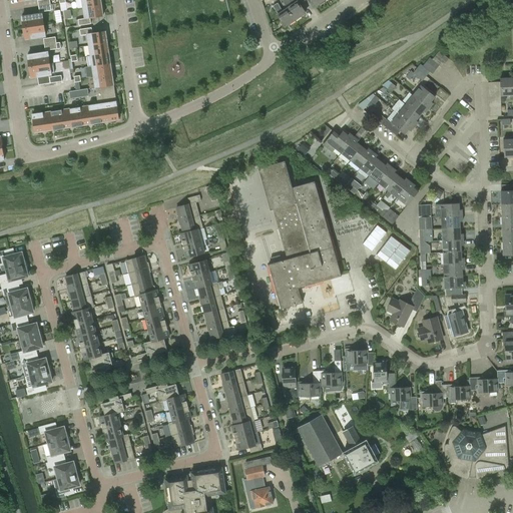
[(99,0),(81,0),(82,8),(101,5),(99,0)]
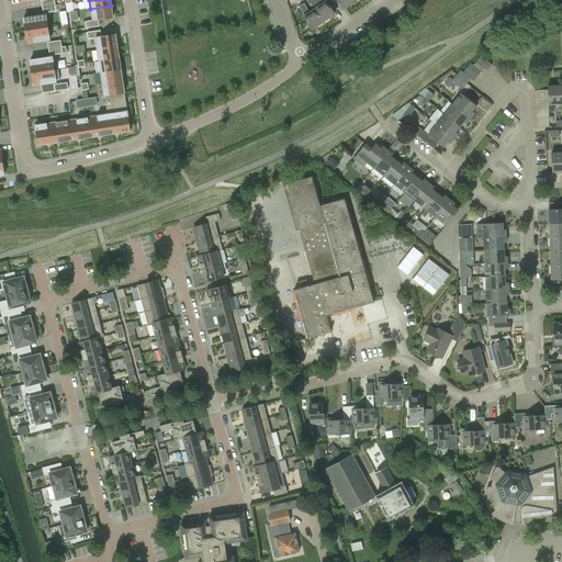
[(308,0),(308,1),(314,9),(323,23),(335,14),(328,4),(333,2),(330,0),(308,0)]
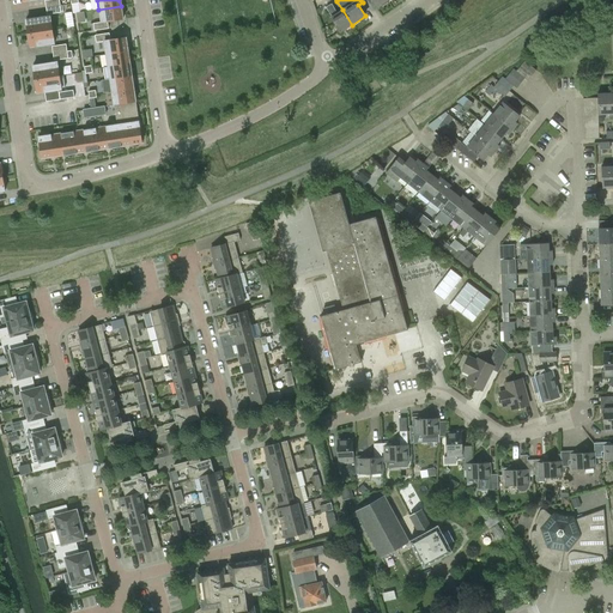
[(387,1),(386,0),(360,0),(363,2),(365,0),(368,0),(375,10),(387,1)]
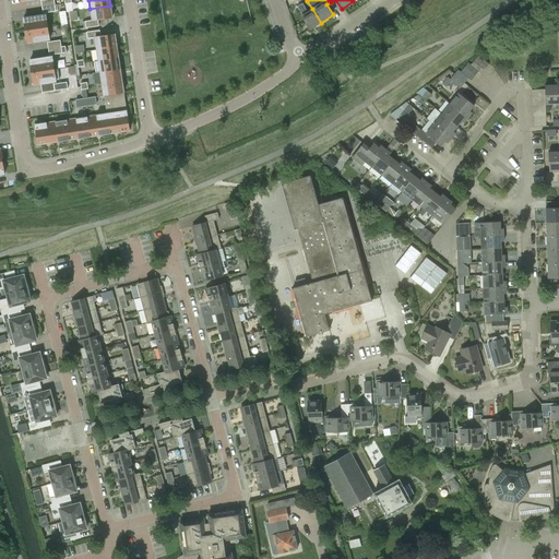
[(312,9),(307,13),(302,3),(297,7),(302,16),(301,16),(310,31),(321,23),(312,9)]
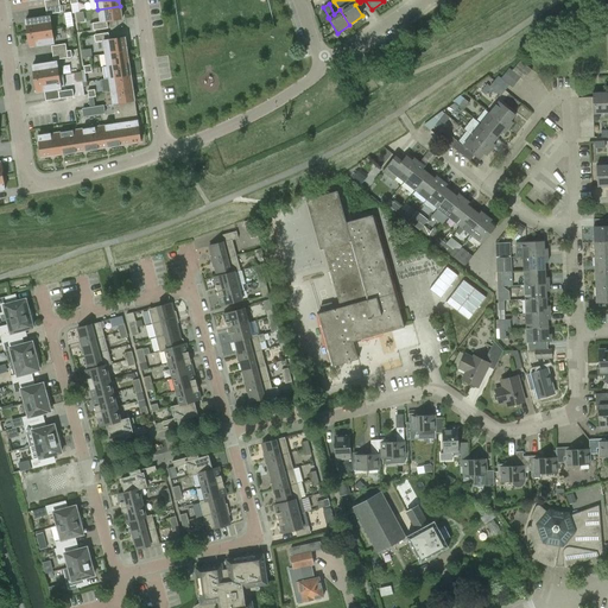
[(97,10),(100,23),(93,24),(94,31),(108,29),(107,21),(121,19),(120,6),(97,10)]
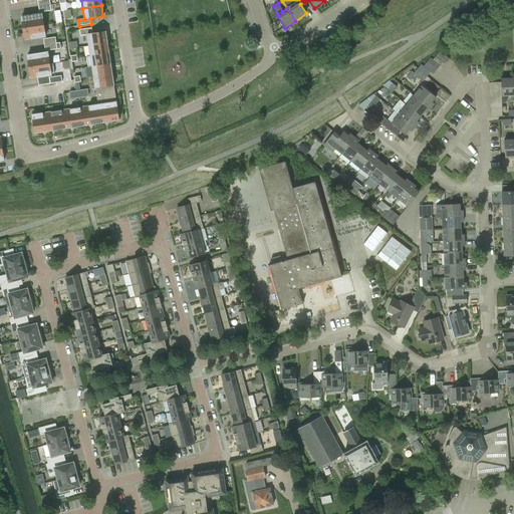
[(23,29),(43,25),(41,14),(21,17),(23,29)]
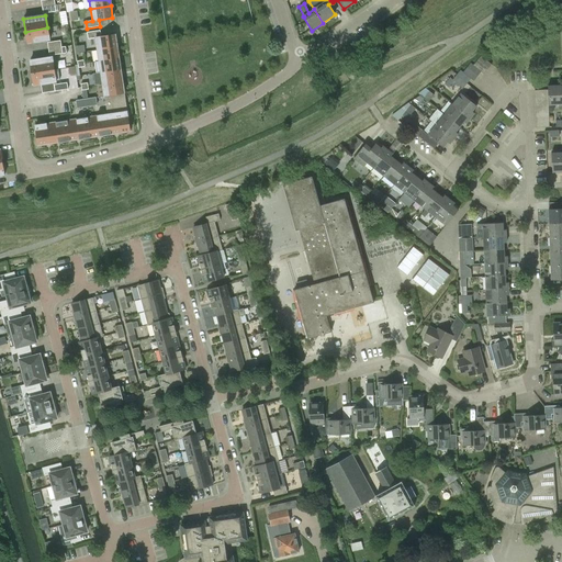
[(49,41),(47,27),(25,32),(27,44),(49,41)]
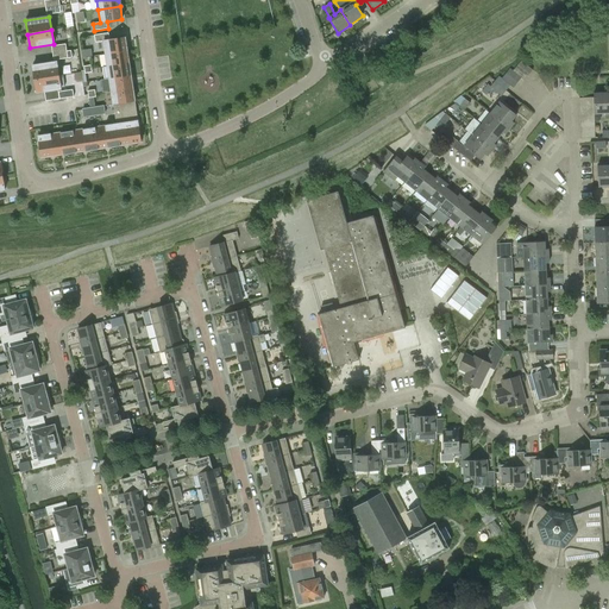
[(108,33),(94,36),(95,43),(104,42),(105,55),(127,51),(125,38),(110,41),(108,33)]
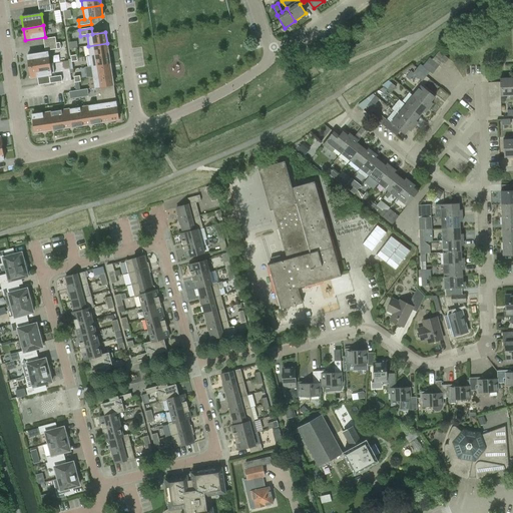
[(60,42),(56,43),(44,45),(45,51),(61,48),(60,42)]
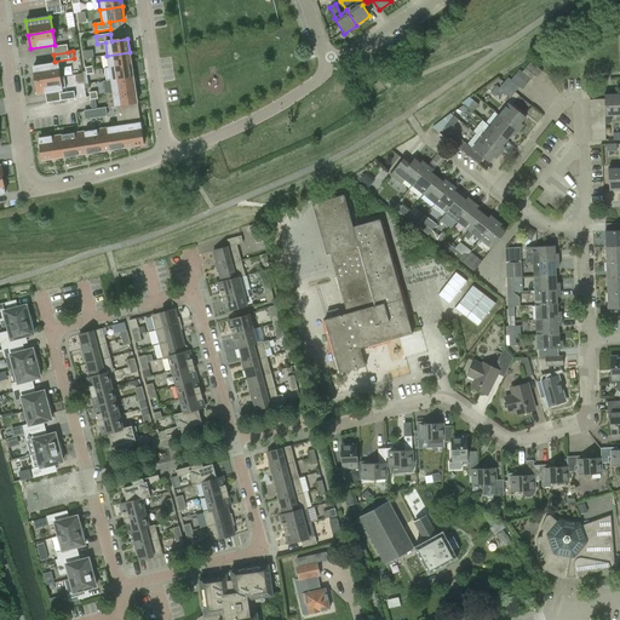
[(130,52),(107,56),(109,68),(131,65),(130,52)]
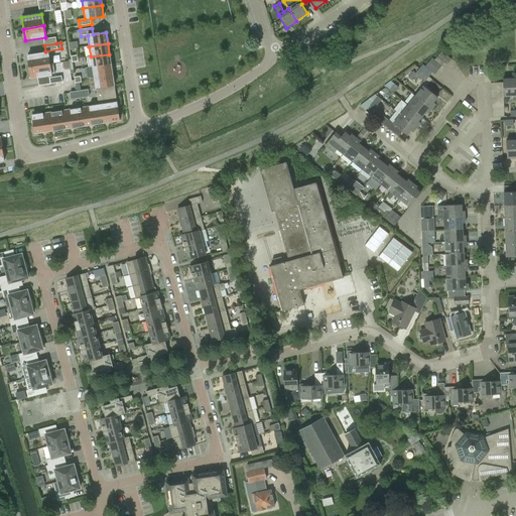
[(447,63),(450,59),(441,51),(437,55),(447,63)]
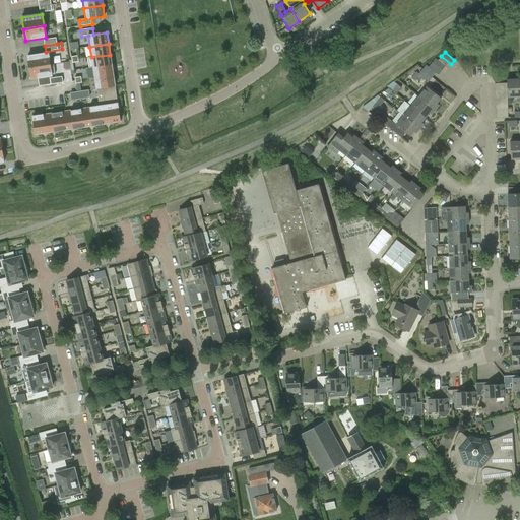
[(29,68),(50,65),(48,53),(27,56),(29,68)]
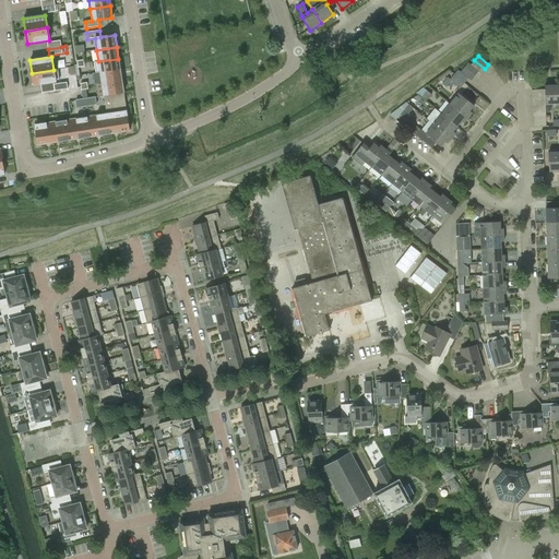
[(118,59),(98,61),(94,62),(95,73),(99,73),(120,70),(118,59)]
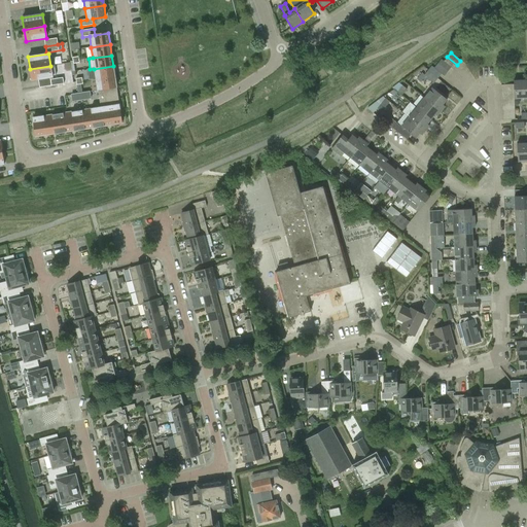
[(444,61),(444,62),(451,67),(453,70),(457,65),(447,57),(444,61)]
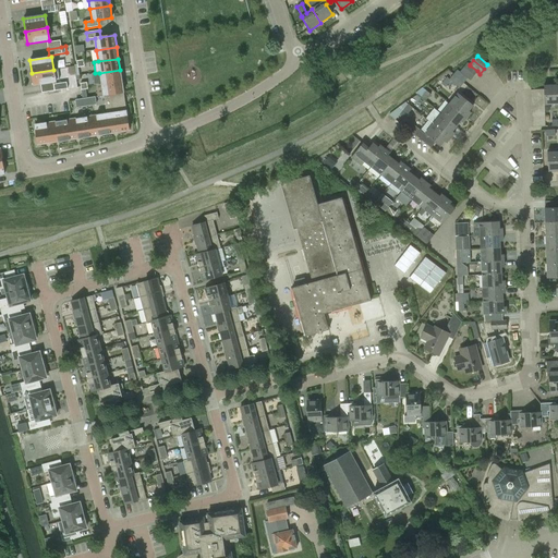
[(466,63),(463,68),(473,76),(477,71),(470,65),(466,63)]
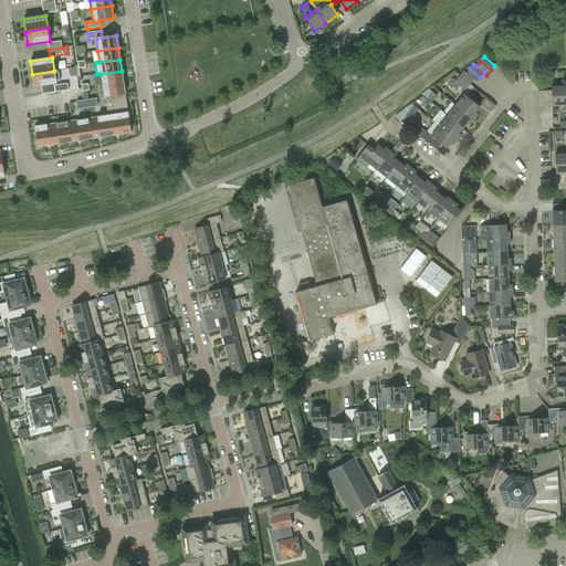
[(470,69),(465,73),(474,80),(477,82),(480,77),(470,69)]
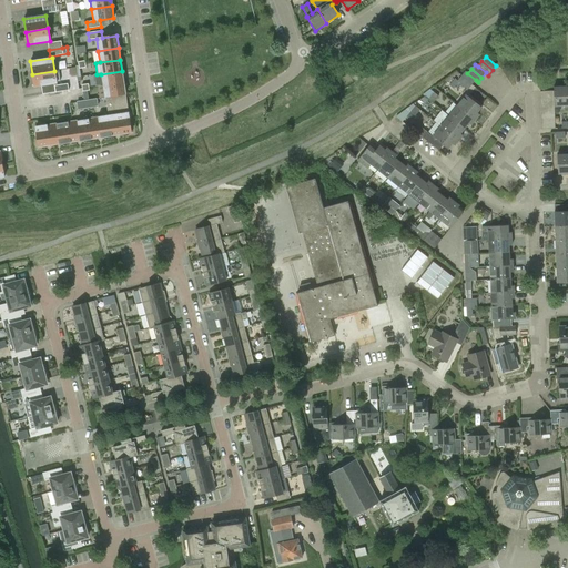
[(54,71),(32,74),(33,88),(57,83),(56,82),(60,81),(58,70),(54,71)]
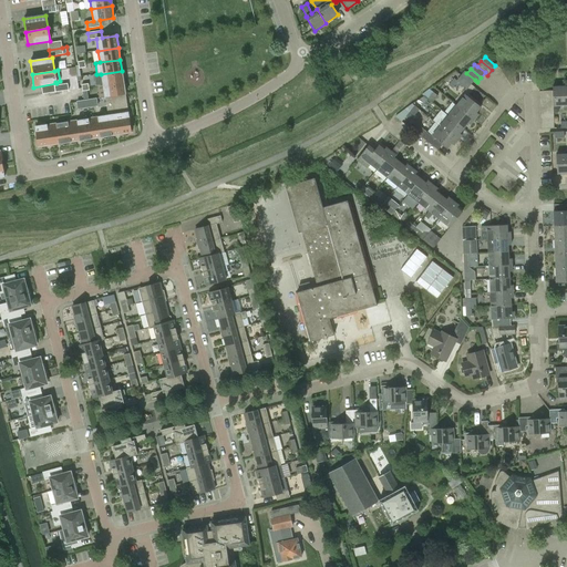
[(122,71),(101,74),(103,85),(123,82),(122,71)]
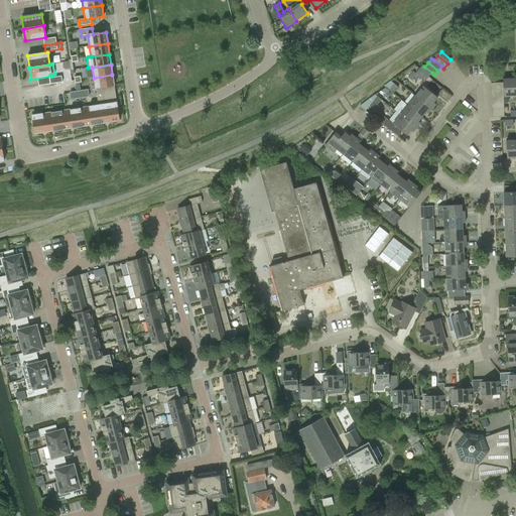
[(432,73),(424,67),(422,65),(418,69),(428,77),(432,73)]
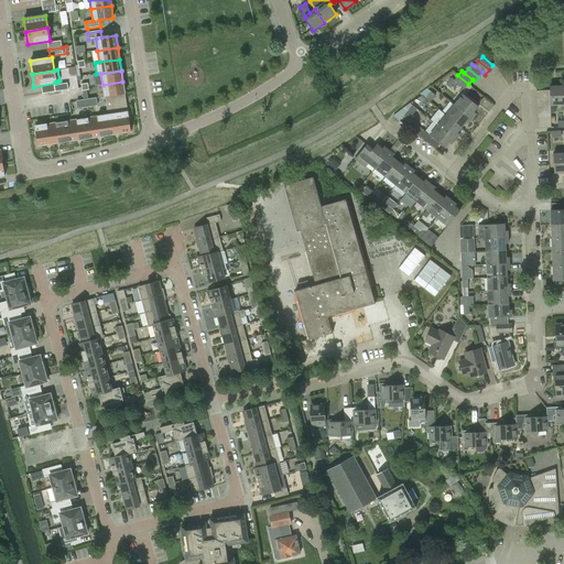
[(465,89),(468,84),(457,75),(454,79),(452,78),(445,85),(451,88),(455,82),(465,89)]
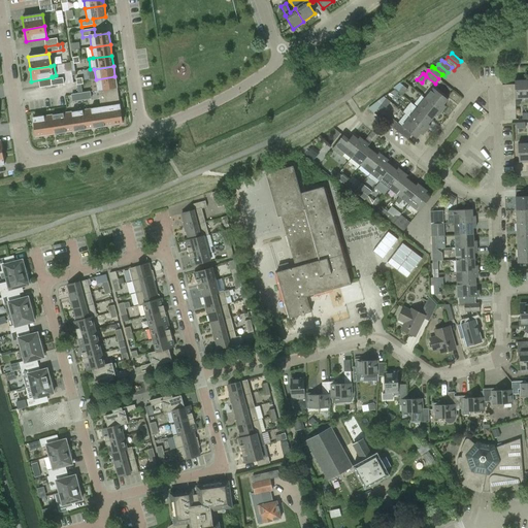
[(94,92),(98,91),(117,88),(114,76),(96,79),(92,80),(94,92)]
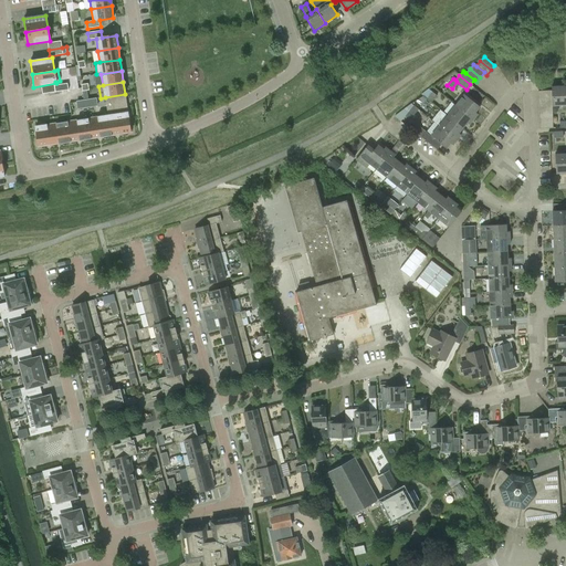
[(565,84),(552,86),(553,106),(565,105),(565,84)]
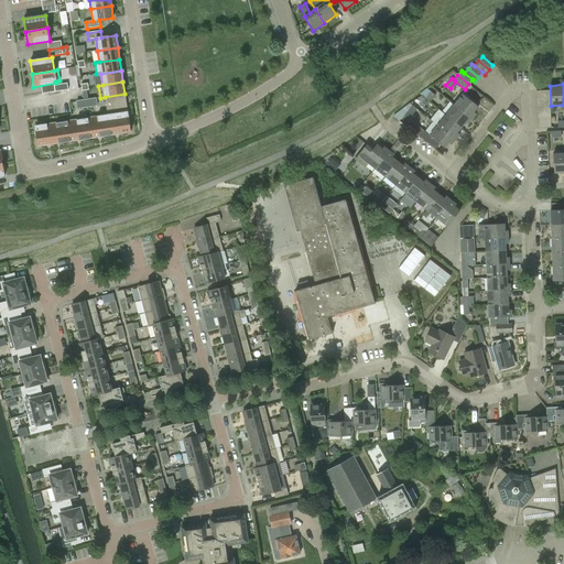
[(88,87),(82,88),(84,99),(96,98),(95,93),(87,94),(87,90),(89,89),(88,87)]
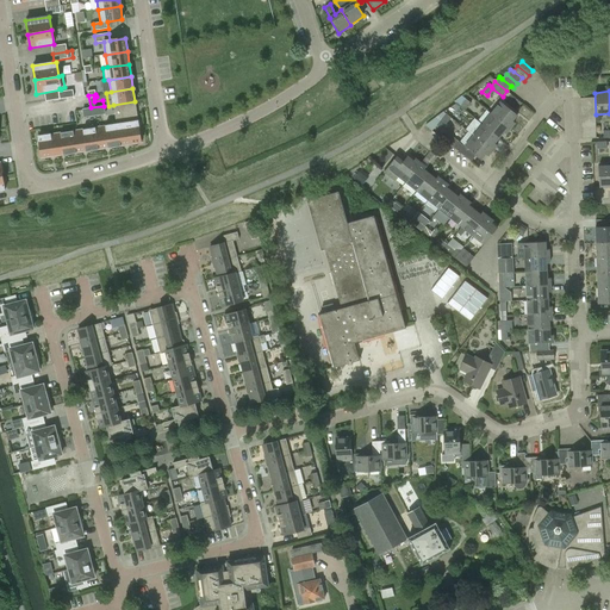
[(460,106),(460,107),(462,109),(465,111),(471,104),(466,100),(460,106)]
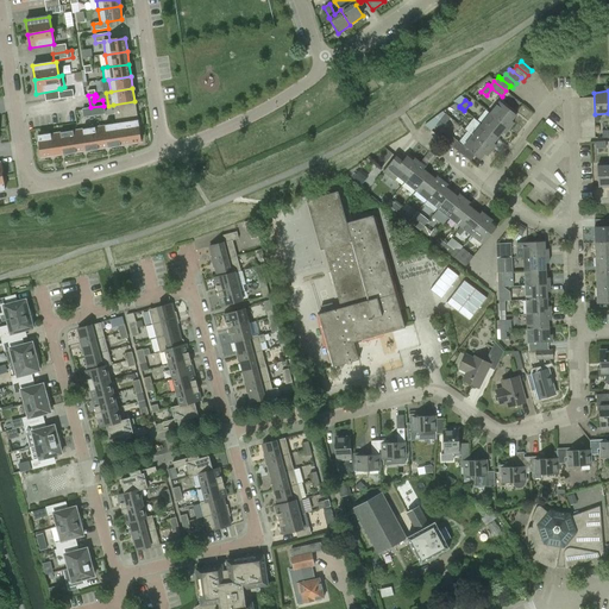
[(135,101),(113,105),(115,125),(126,123),(138,121),(135,101)]
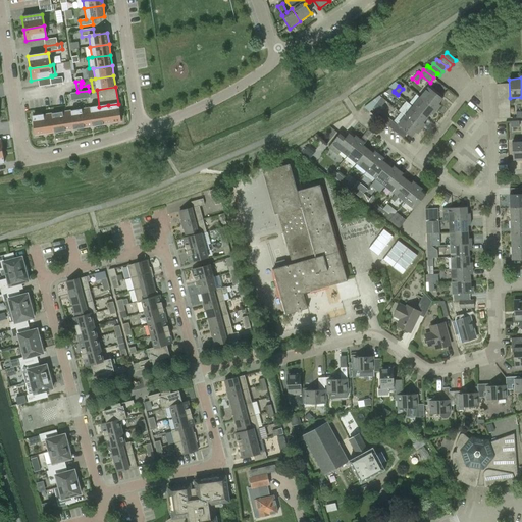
[(421,97),(437,110),(441,105),(438,103),(442,99),(429,88),(421,97)]
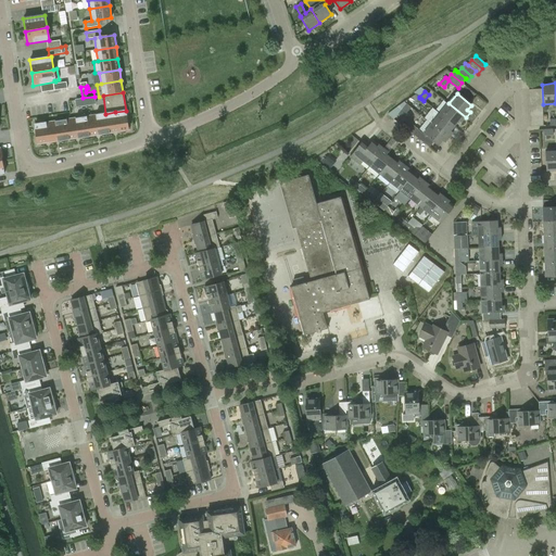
[(409,105),(408,105),(411,108),(414,110),(421,99),(419,98),(417,96),(412,102),(409,105)]
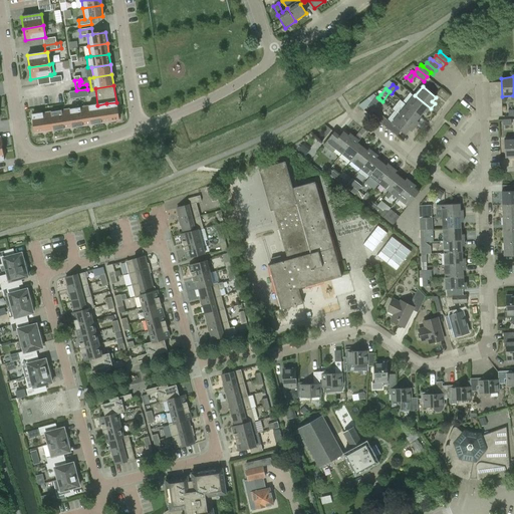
[(87,90),(72,92),(69,92),(70,99),(88,96),(87,90)]
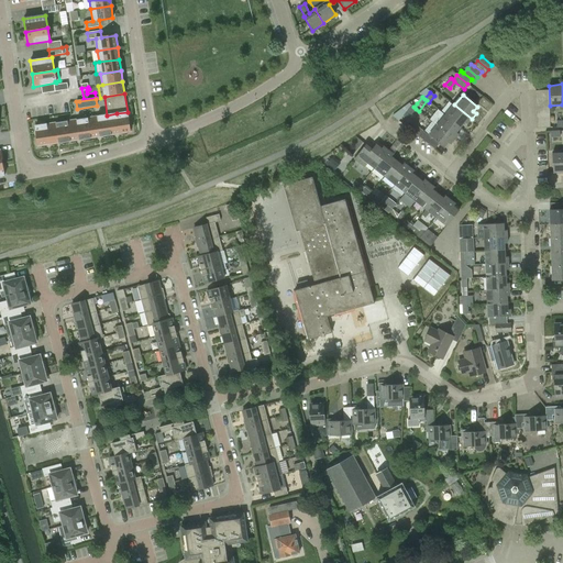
[(416,109),(414,107),(411,105),(403,116),(408,120),(416,109)]
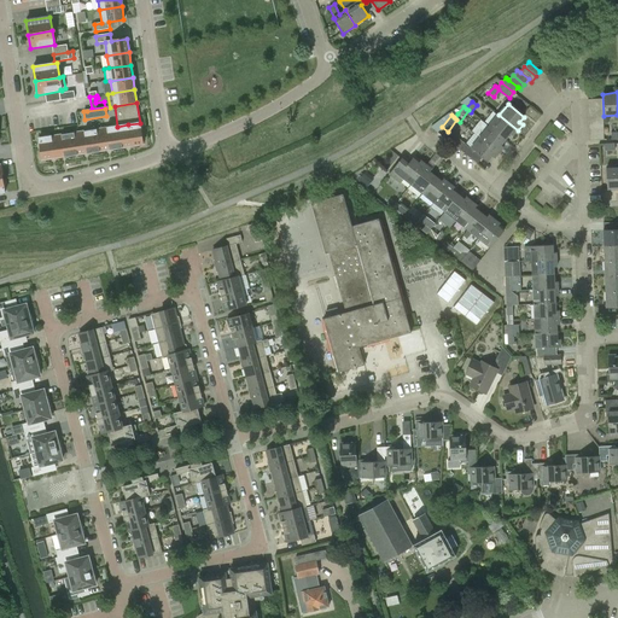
[(489,126),(506,140),(511,134),(513,136),(518,130),(499,115),(489,126)]
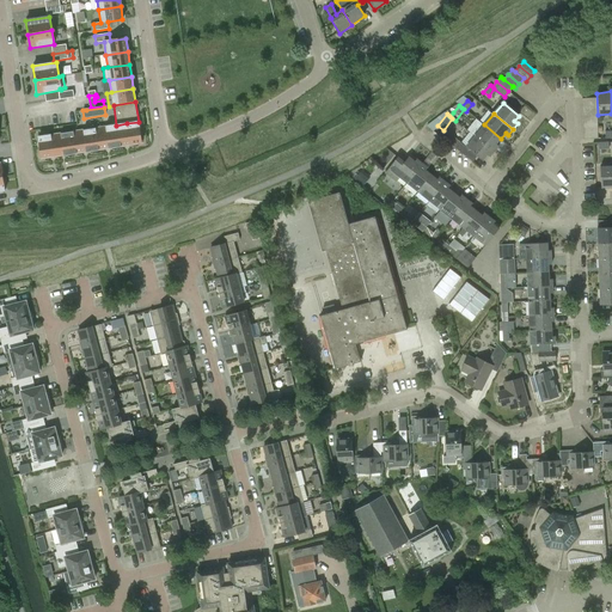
[(139,122),(127,123),(130,146),(141,144),(139,122)]
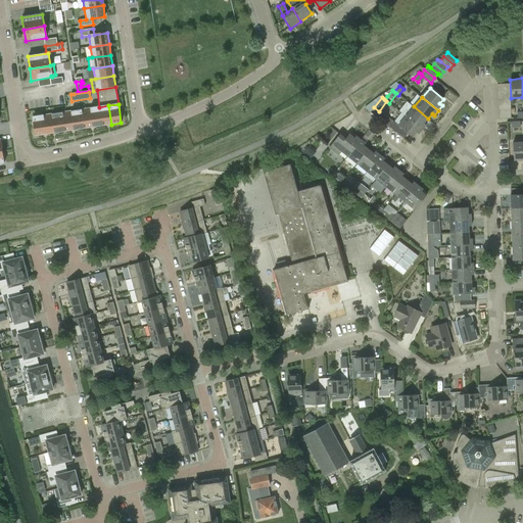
[(108,105),(99,107),(102,126),(111,125),(108,105)]
